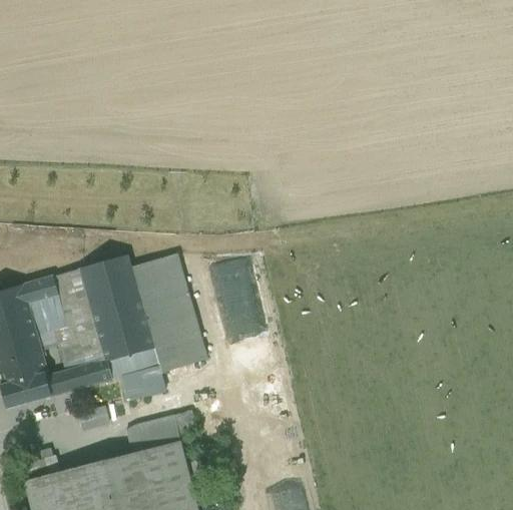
[(154,347),(159,364),(161,372),(205,359),(177,250),(131,266),(154,347)]
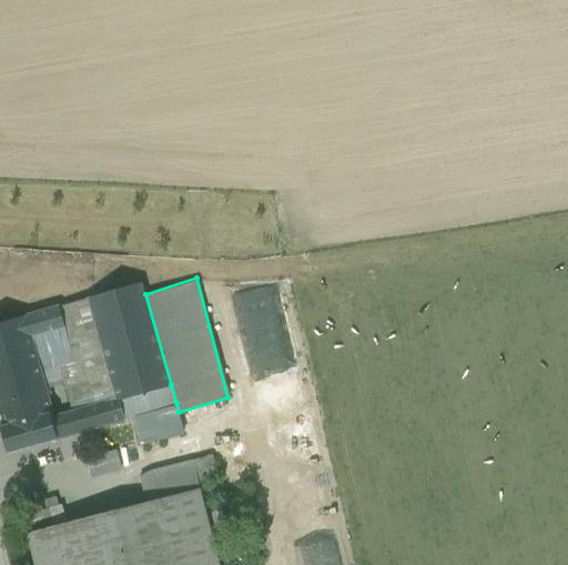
[(90,295),(118,396),(118,399),(120,399),(171,384),(145,294),(141,281),(90,295)]
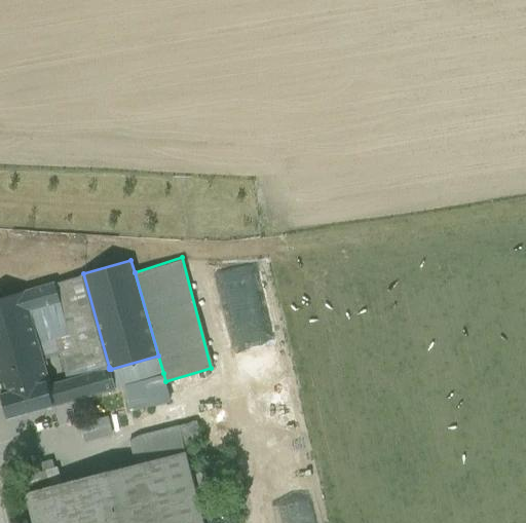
[(60,351),(68,379),(109,367),(83,273),(54,282),(61,302),(52,304),(60,330),(36,337),(42,357),(60,351)]
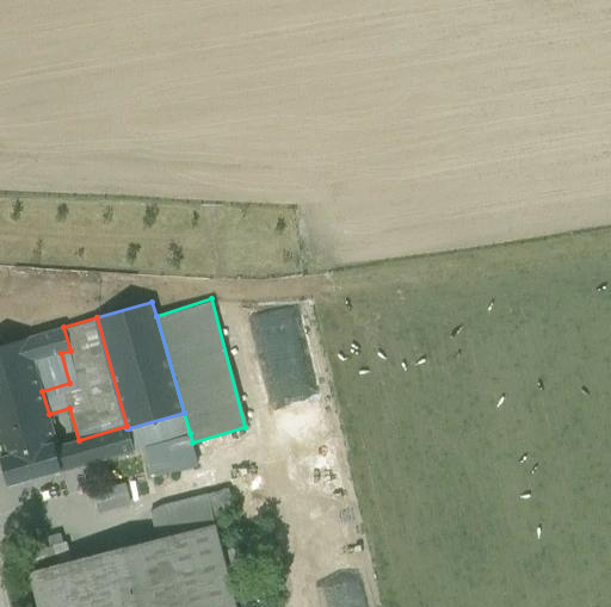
[(0,437),(51,422),(49,414),(42,391),(34,360),(61,353),(71,351),(63,327),(0,345),(0,437)]
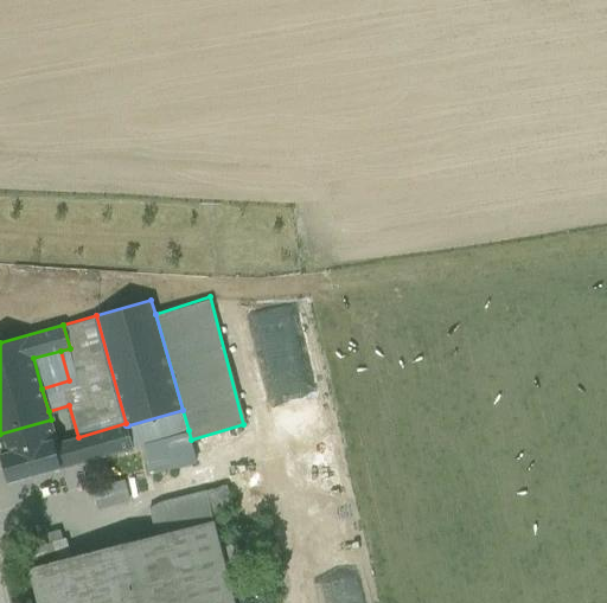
[(69,380),(61,351),(33,358),(42,389),(69,380)]
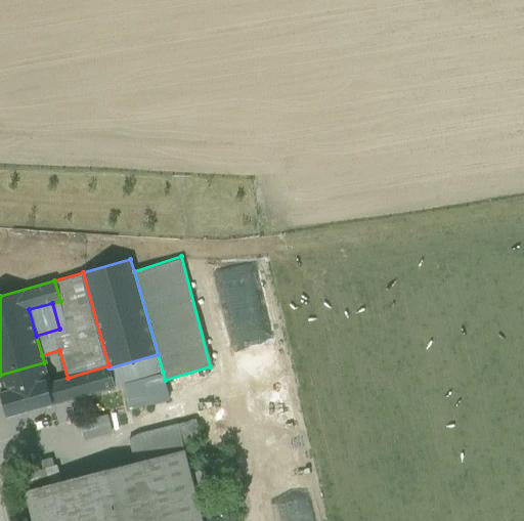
[(111,367),(116,385),(163,372),(158,354),(111,367)]
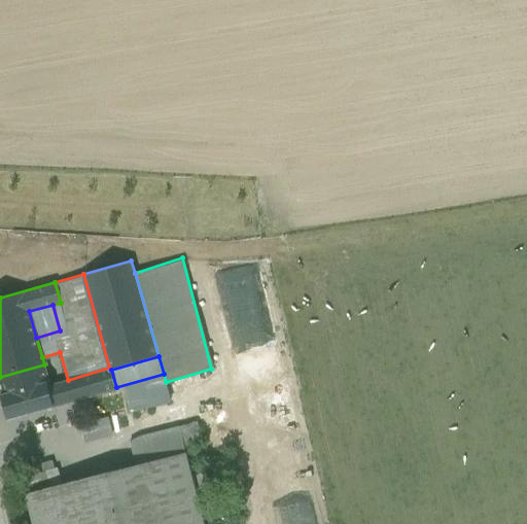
[(44,364),(0,377),(0,393),(7,419),(54,406),(48,385),(47,383),(49,382),(44,364)]
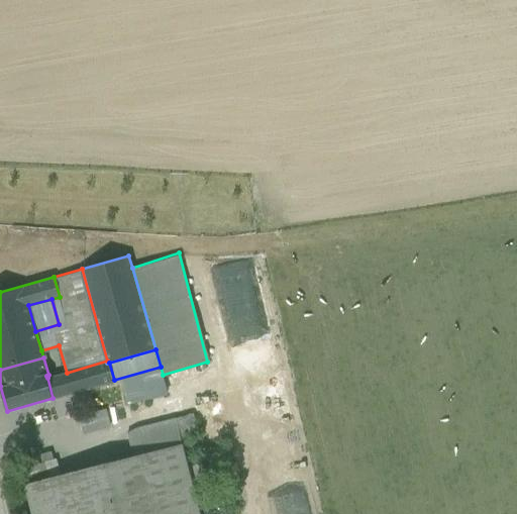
[(114,380),(109,363),(107,363),(107,361),(67,373),(47,378),(53,398),(114,380)]
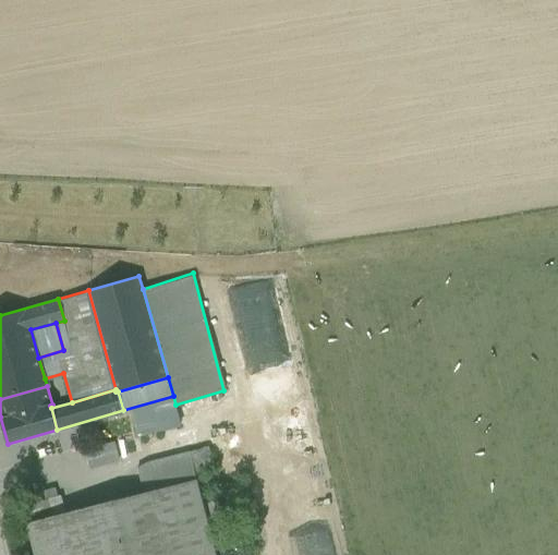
[(141,434),(166,426),(162,417),(137,424),(141,434)]
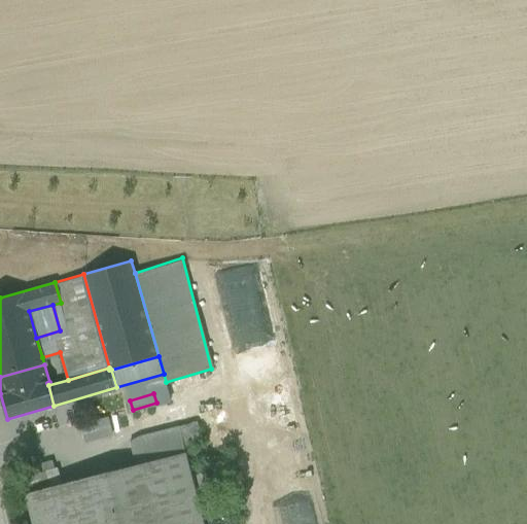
[(111,433),(107,417),(82,423),(88,441),(111,433)]
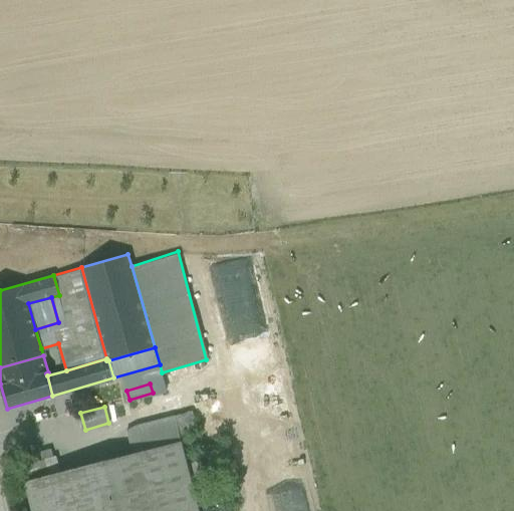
[(198,431),(193,413),(126,429),(127,431),(116,434),(119,444),(113,446),(116,458),(181,441),(198,431)]
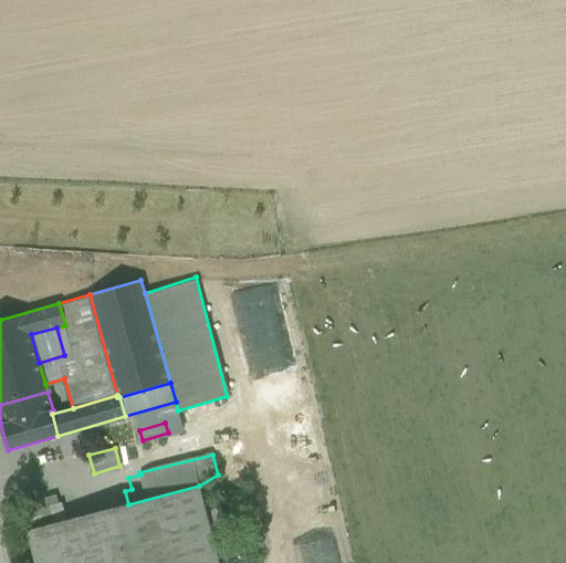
[(218,562),(199,486),(128,504),(55,523),(28,530),(35,562),(218,562)]
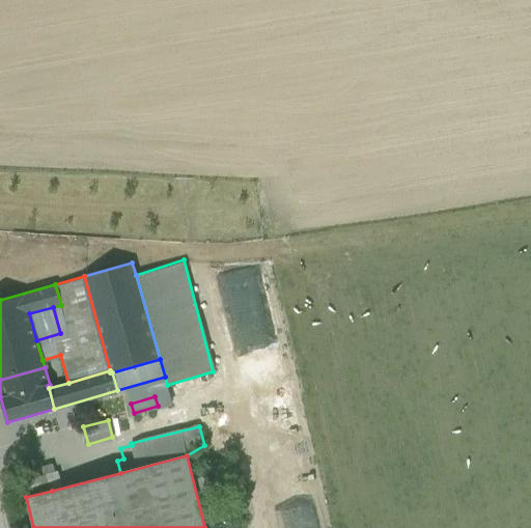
[(22,479),(26,497),(52,491),(47,473),(22,479)]
